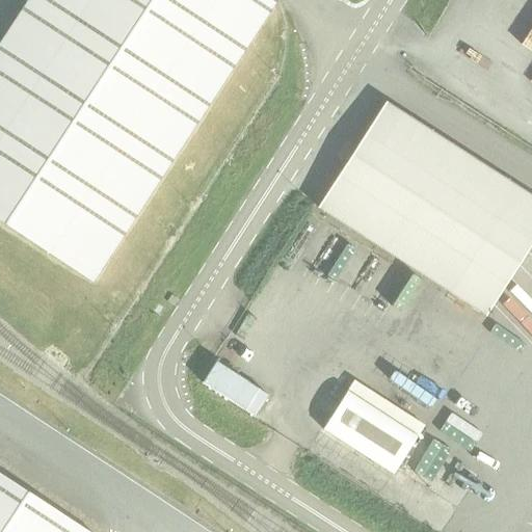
[(274,4),(268,0),(27,0),(0,43),(0,222),(92,283),(274,4)]
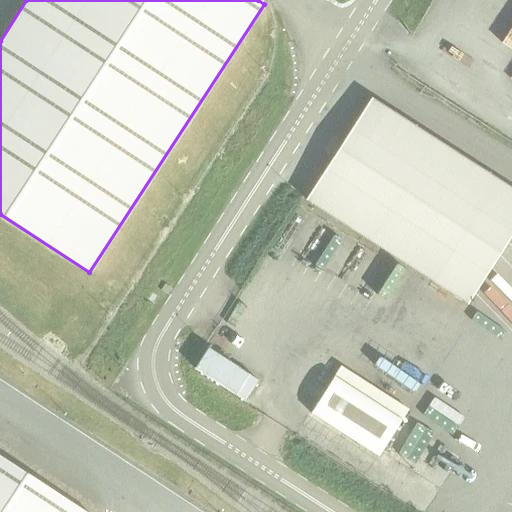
[(511,190),(371,99),(341,145),(306,200),(467,304),(511,234),(511,190)]
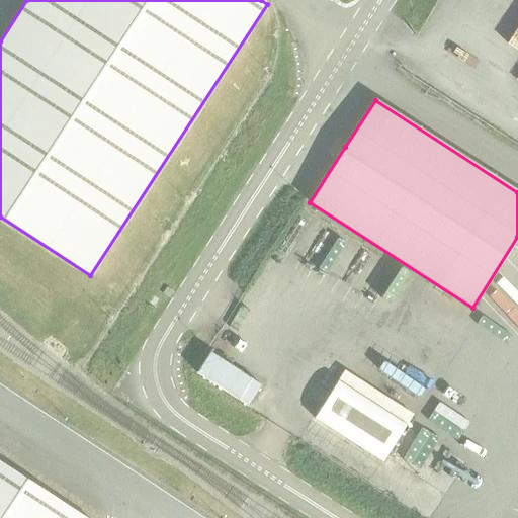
[(378,312),(391,319),(408,288),(396,281),(378,312)]
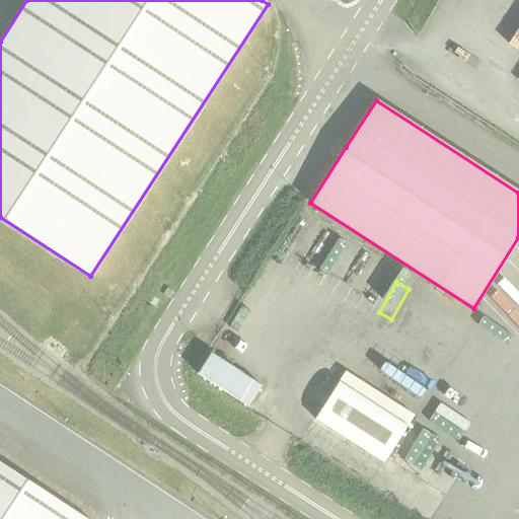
[(491,312),(476,334),(494,345),(508,323),(491,312)]
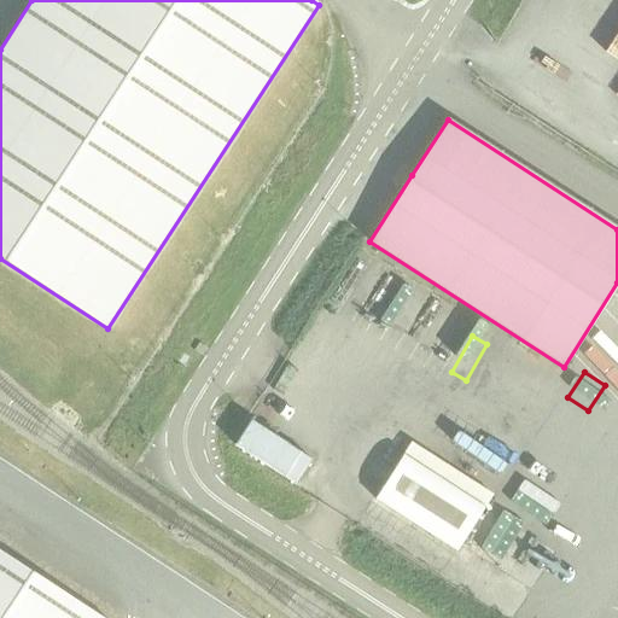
[(235,445),(296,484),(312,460),(251,420),(235,445)]
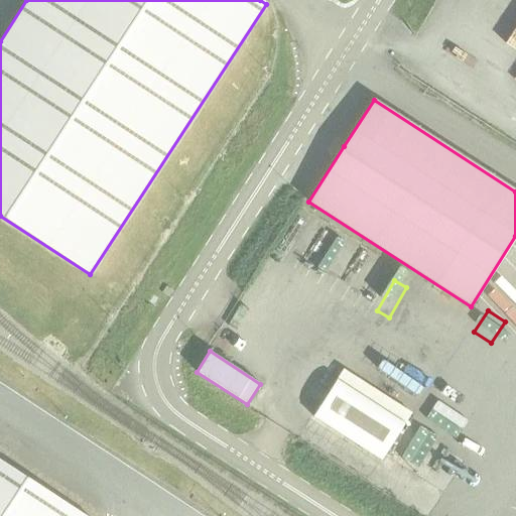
[(313,416),(381,461),(405,423),(337,380),(313,416)]
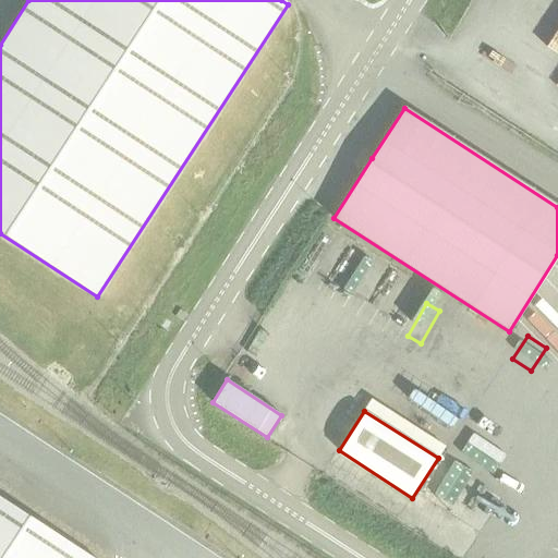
[(458,477),(447,498),(481,517),(493,496),(458,477)]
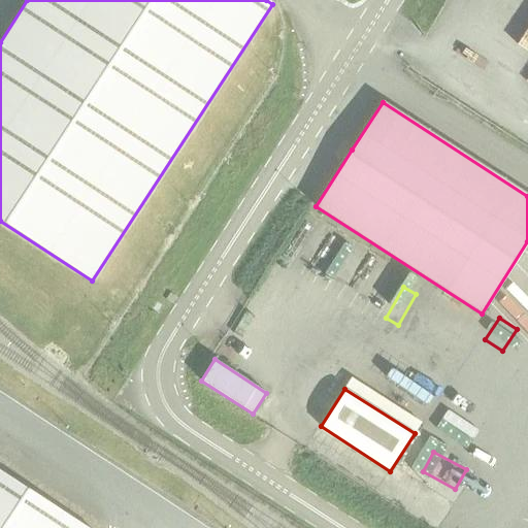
[(87,527),(0,470),(0,527),(87,527)]
